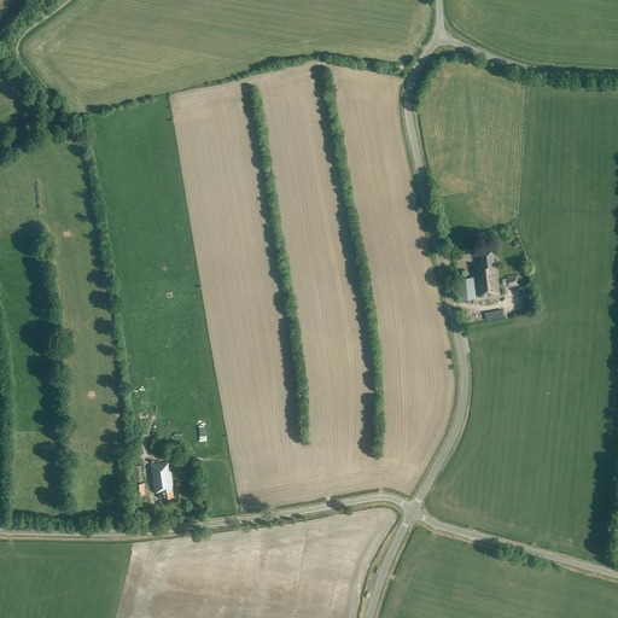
[(481,266),(476,267),(479,297),(500,293),(496,263),(494,263),(493,249),(479,251),(481,266)]
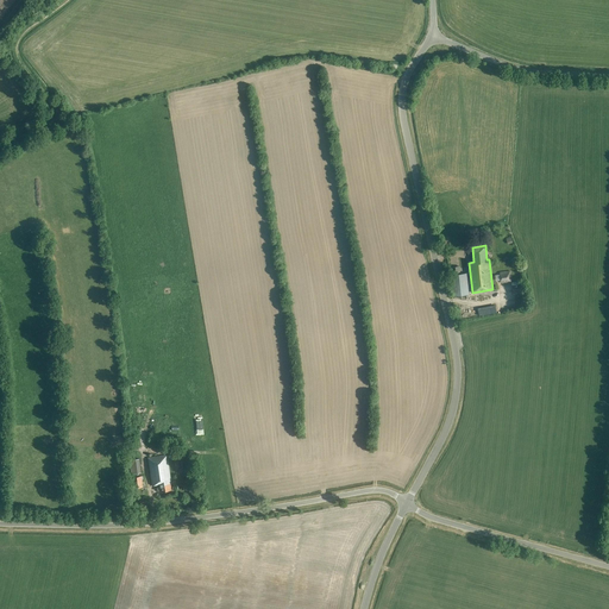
[(458,267),(451,268),(454,294),(465,293),(469,292),(466,272),(463,272),(459,274),(458,267)]
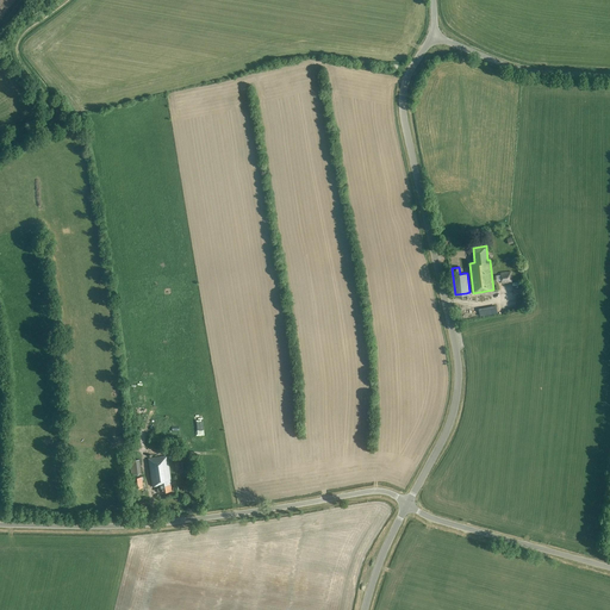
[(512,281),(510,272),(499,273),(502,284),(512,281)]
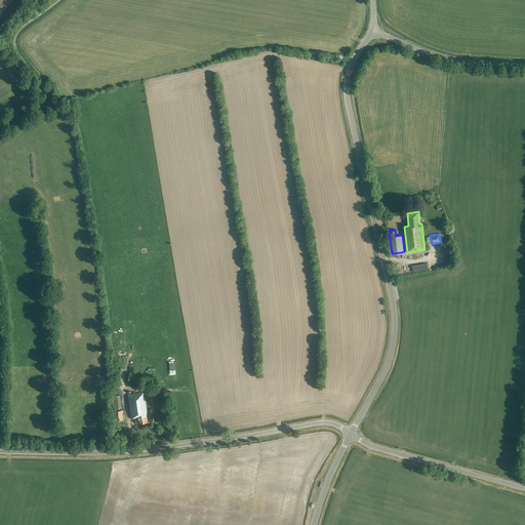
[(144,392),(127,395),(131,418),(135,418),(136,425),(149,422),(144,392)]
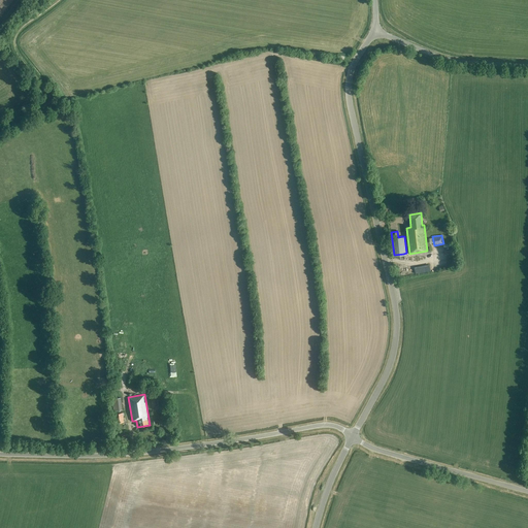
[(120,397),(111,398),(113,410),(122,409),(120,397)]
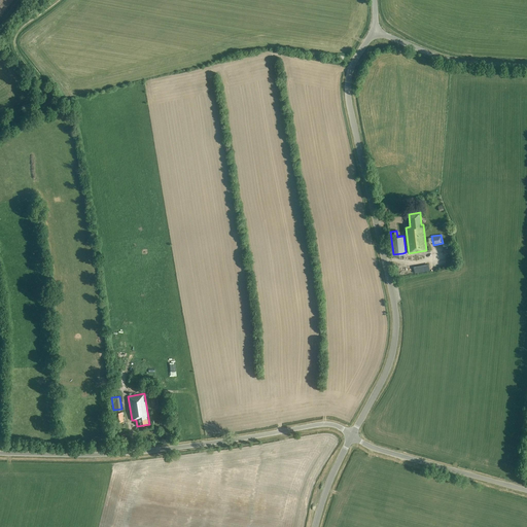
[(114,413),(115,422),(124,421),(121,412),(114,413)]
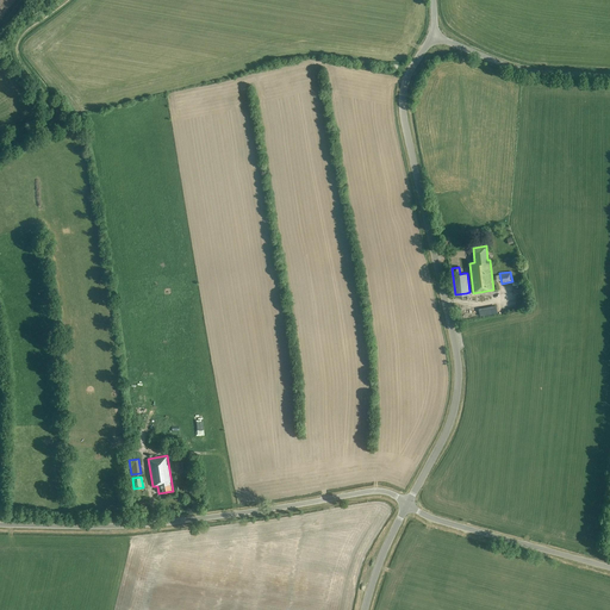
All buildings are outlined.
